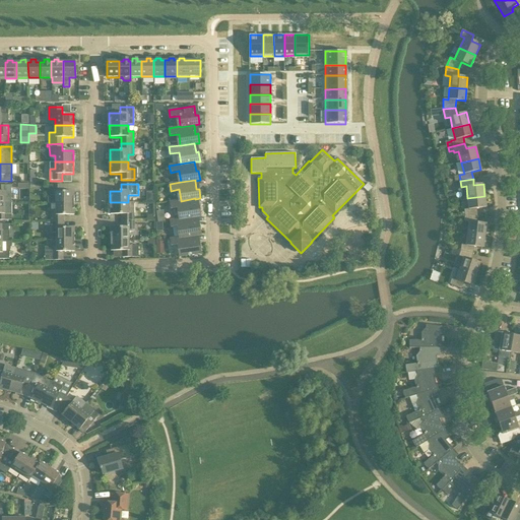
[(372,188),(371,187),(368,184),(364,188),(368,192),(371,189),(372,188)]
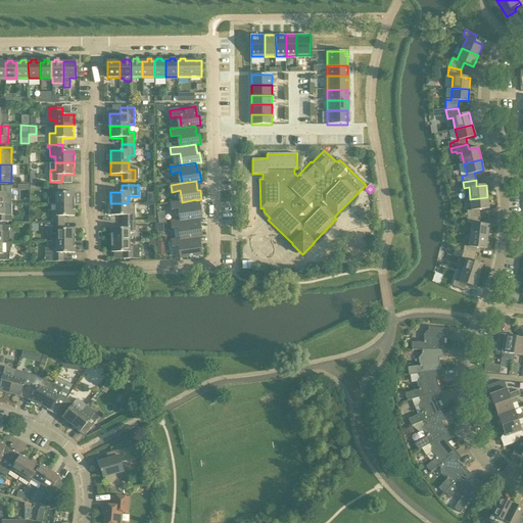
[(0,203),(4,204),(11,203),(11,186),(0,186),(0,203)]
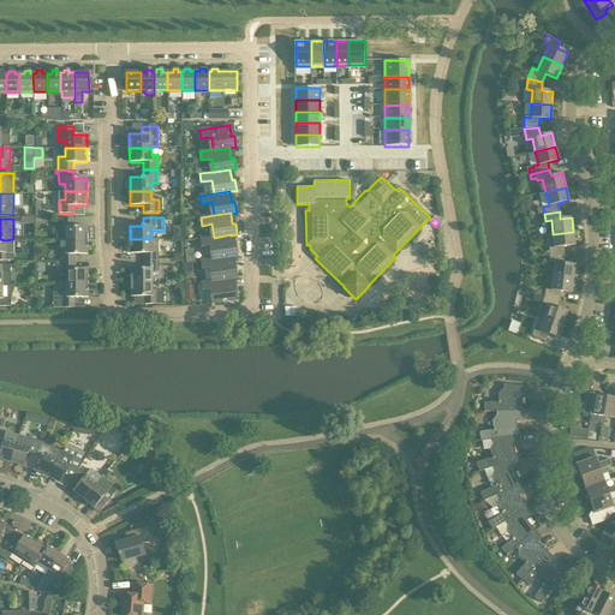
[(59,219),(59,232),(65,232),(66,240),(88,240),(88,226),(75,226),(73,219),(59,219)]
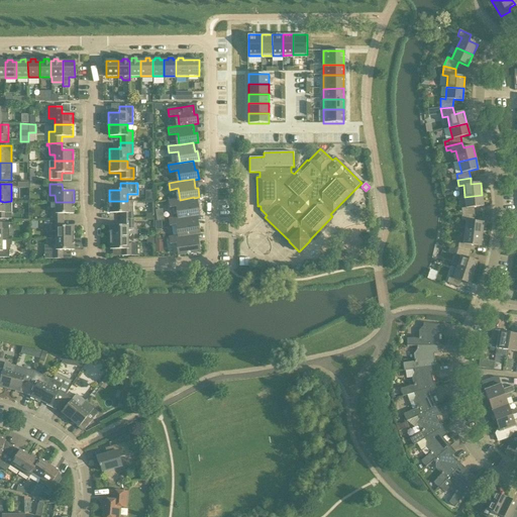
[(482,195),(464,197),(466,208),(461,208),(461,214),(475,214),(474,207),(483,206),(482,195)]
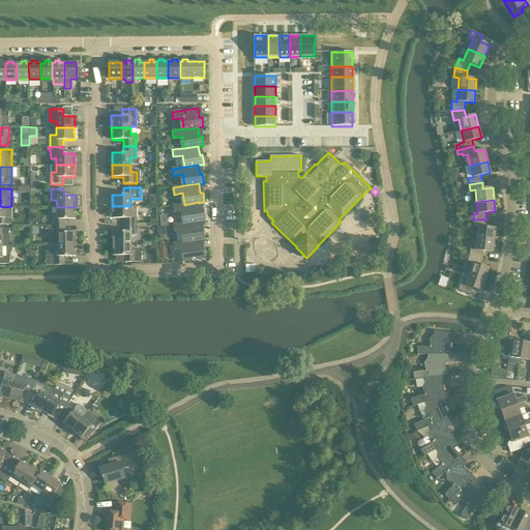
[(184,224),(199,222),(204,221),(203,211),(200,211),(199,203),(199,202),(184,205),(184,204),(173,206),(174,213),(183,212),(184,223),(184,224)]
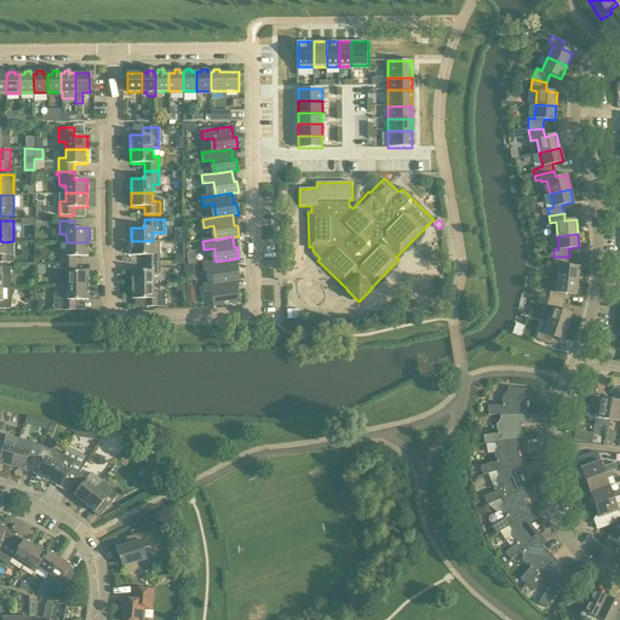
[(0,262),(13,263),(13,254),(6,254),(5,242),(0,241),(0,262)]
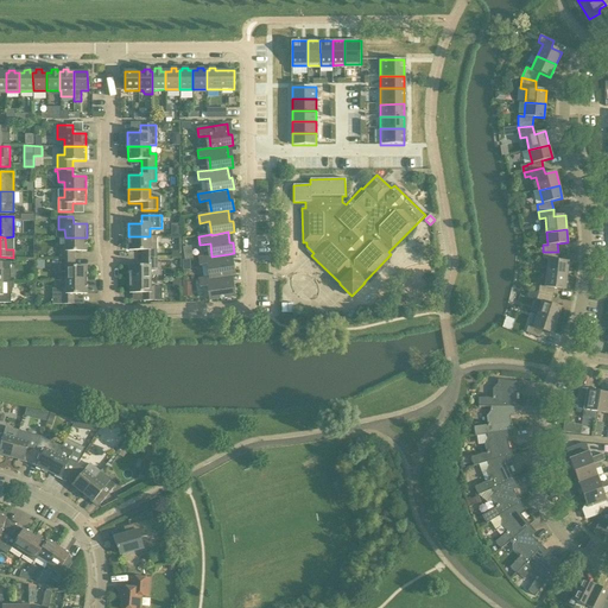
[(141,258),(157,258),(157,245),(150,245),(150,236),(128,236),(128,251),(141,251),(141,258)]
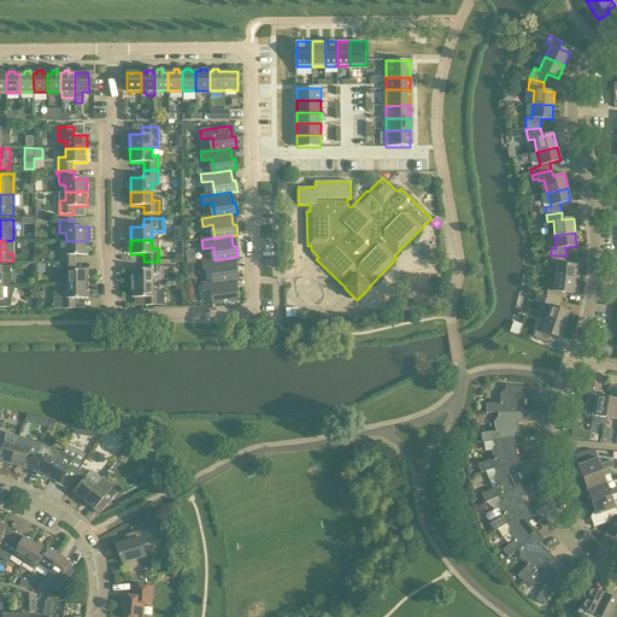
[(66,250),(59,250),(59,263),(75,263),(75,256),(88,256),(88,241),(66,241),(66,250)]
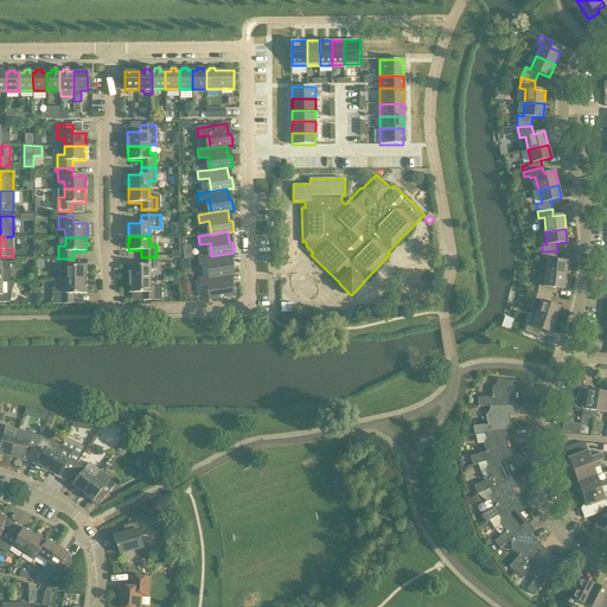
[(185,260),(192,259),(191,246),(183,247),(185,260)]
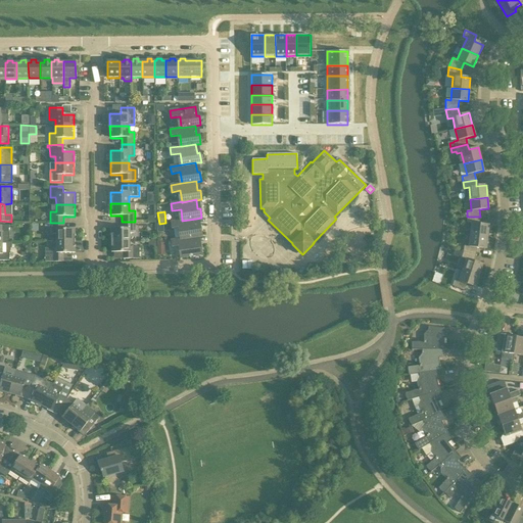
[(470,235),(487,237),(488,226),(479,224),(480,217),(467,217),(467,223),(471,224),(470,235)]
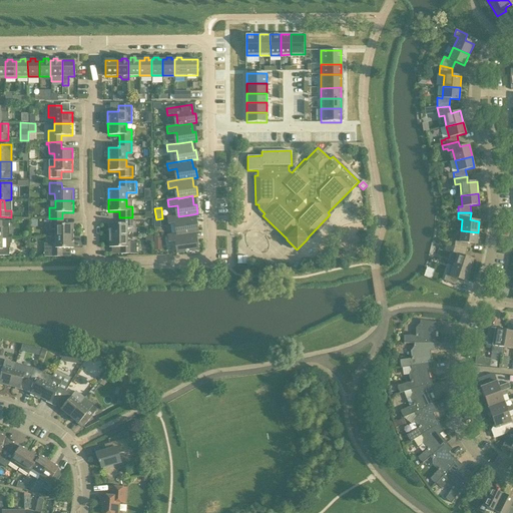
[(178,234),(192,232),(197,231),(196,222),(193,223),(192,214),(178,216),(178,215),(167,217),(168,224),(177,223),(178,234)]
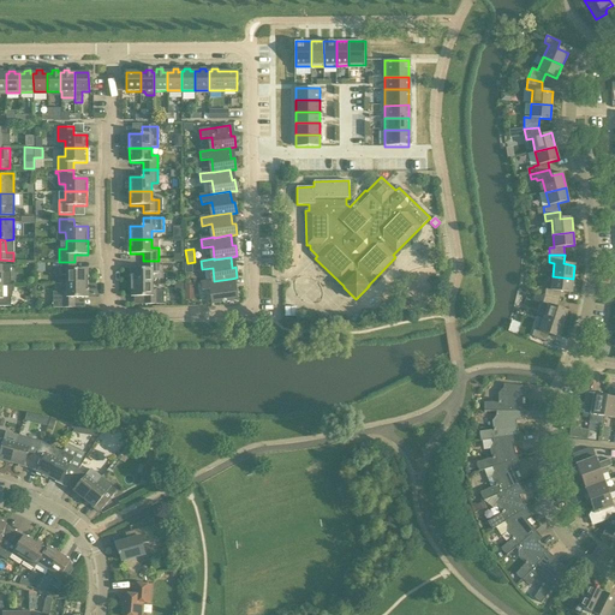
[(131,282),(153,282),(153,275),(159,274),(159,261),(143,261),(144,269),(130,269),(131,282)]
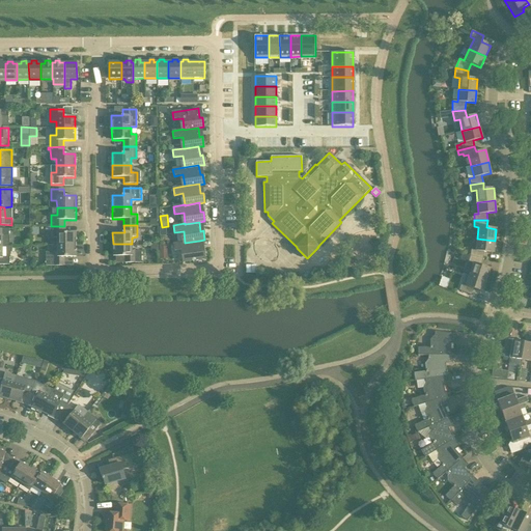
[(51,239),(57,238),(57,245),(76,245),(76,232),(64,232),(64,226),(51,226),(47,226),(47,231),(51,231),(51,239)]
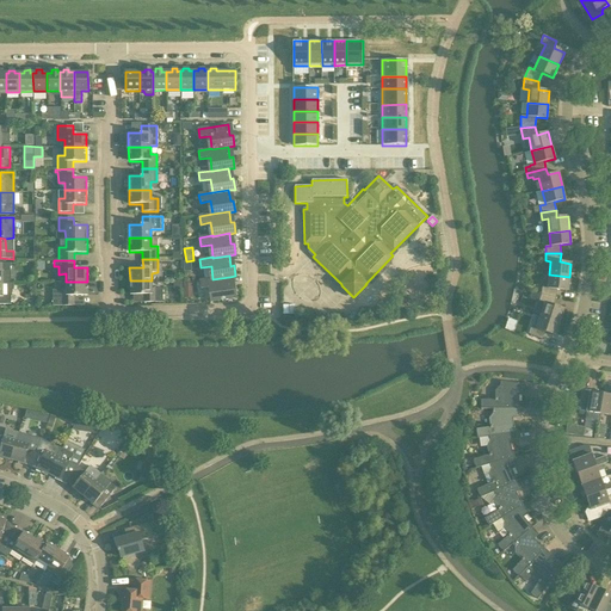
[(0,283),(13,284),(2,283),(2,271),(11,271),(10,263),(0,263),(0,283)]
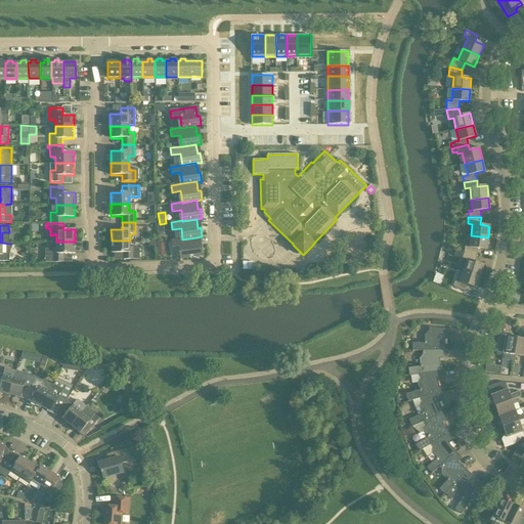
[(488,237),(471,235),(470,247),(465,247),(464,253),(476,256),(477,249),(487,250),(488,237)]
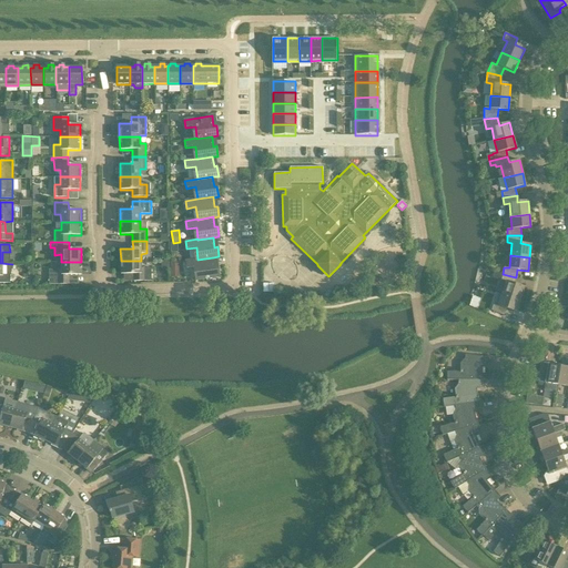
[(213,257),(198,260),(185,261),(186,269),(196,267),(199,280),(220,277),(217,266),(214,267),(213,257)]
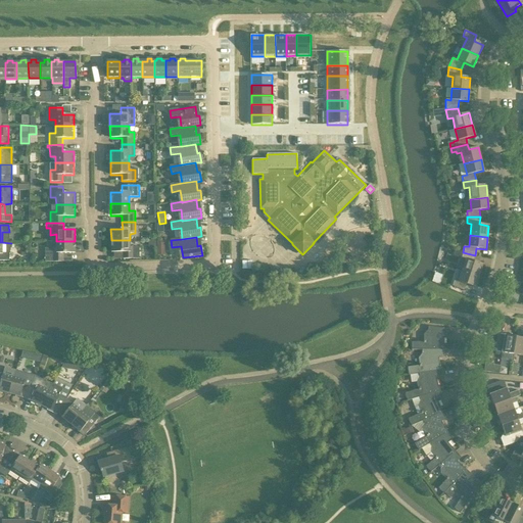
[(135,247),(130,247),(130,240),(111,240),(111,252),(123,252),(123,258),(139,258),(139,247),(135,247)]
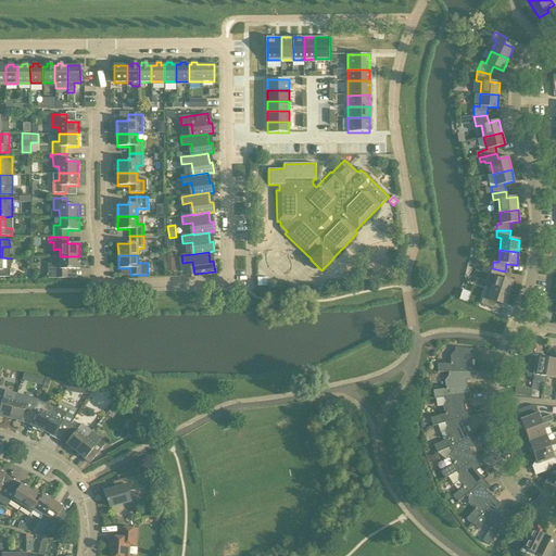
[(67,278),(67,269),(79,269),(79,256),(60,256),(60,264),(48,264),(48,278),(67,278)]
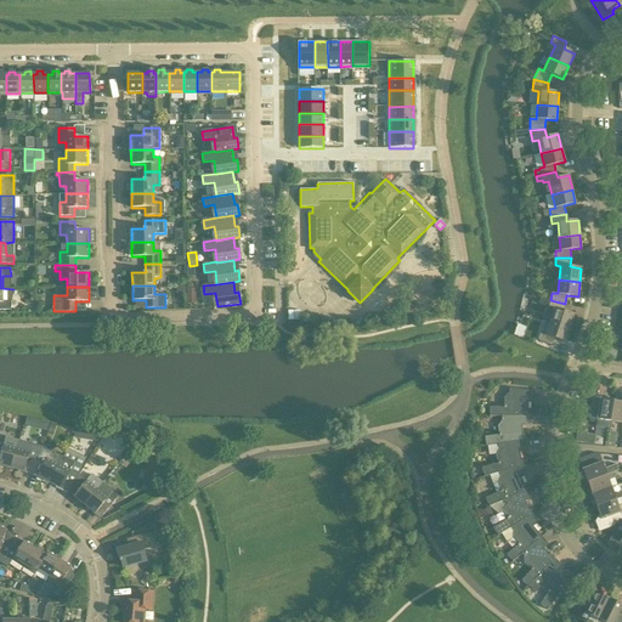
[(0,310),(11,310),(11,303),(13,289),(0,288),(0,310)]
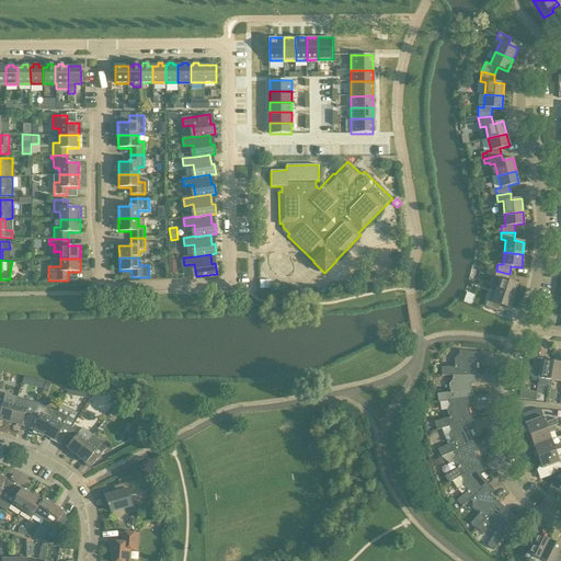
[(495,290),(514,296),(517,284),(507,281),(510,274),(496,271),(494,277),(500,278),(495,290)]
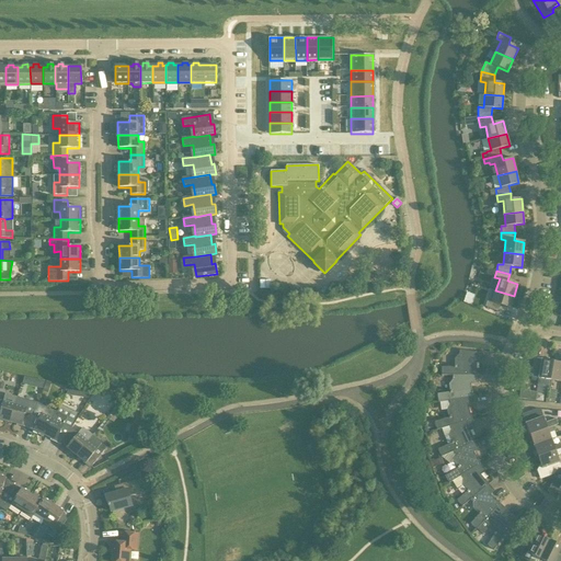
[(510,308),(514,296),(495,290),(492,302),(487,300),(484,307),(497,312),(500,305),(510,308)]
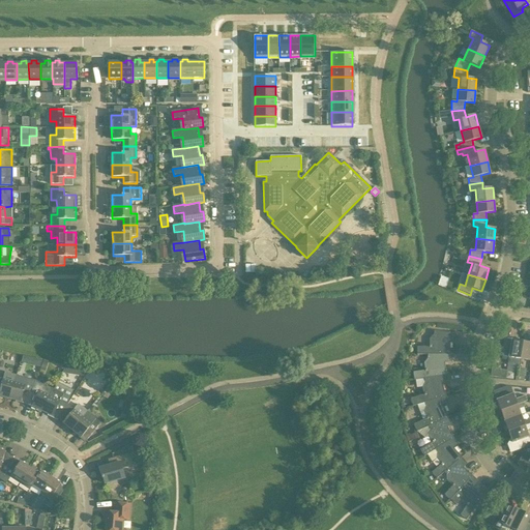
[(428,354),(449,354),(449,340),(455,341),(455,333),(434,331),(433,335),(429,340),(429,347),(417,347),(417,355),(428,355),(428,354)]
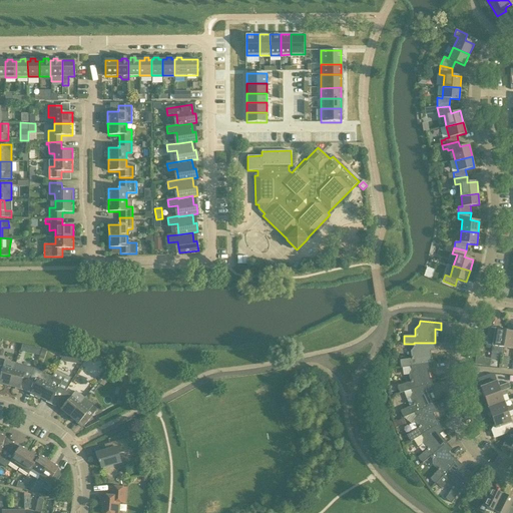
[(495,329),(492,346),(491,352),(502,354),(504,348),(503,348),(506,331),(495,329)]
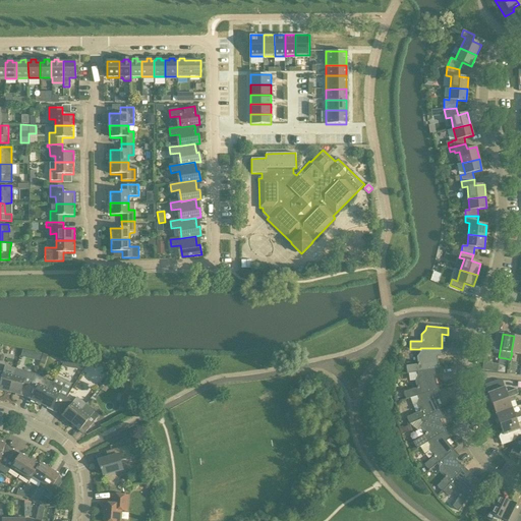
[(520,337),(514,336),(511,353),(512,353),(520,354),(520,337)]
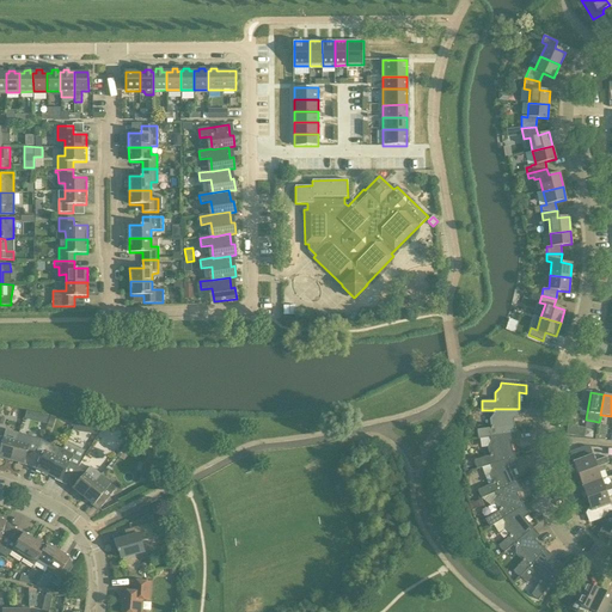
[(490,438),(515,433),(513,416),(519,416),(519,409),(494,409),(494,410),(494,414),(489,420),(490,428),(477,430),(478,439),(490,438)]
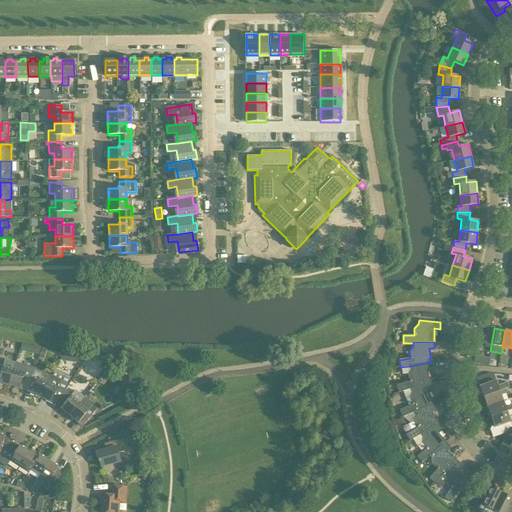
[(38,358),(43,359),(46,351),(41,349),(38,358)]
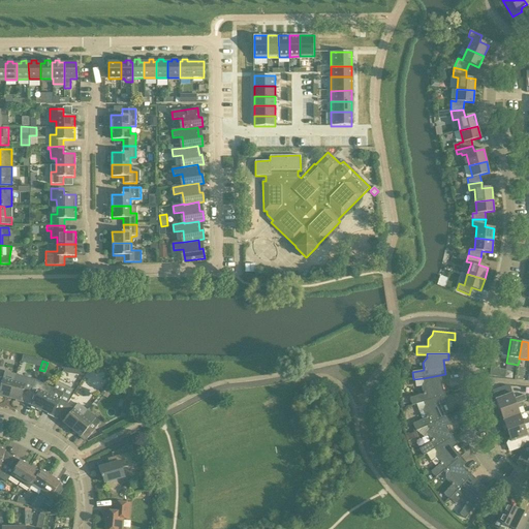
[(66,363),(63,370),(83,376),(85,369),(66,363)]
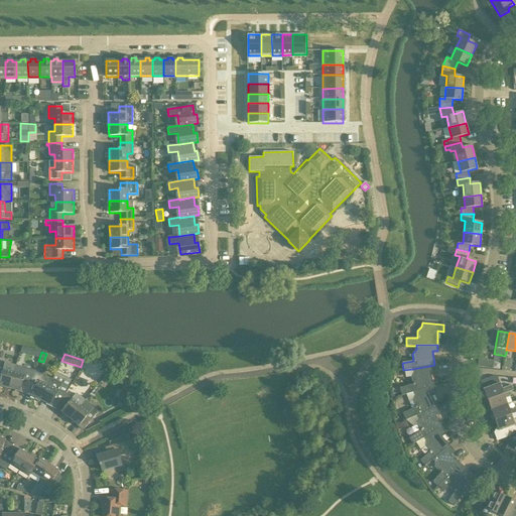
[(477,367),(486,368),(487,360),(479,359),(477,367)]
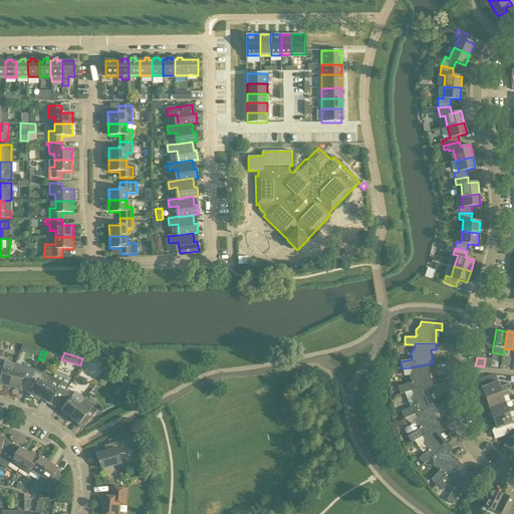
[(405,393),(433,384),(429,370),(434,370),(433,363),(412,367),(412,370),(410,375),(412,382),(400,386),(402,394),(405,393)]
